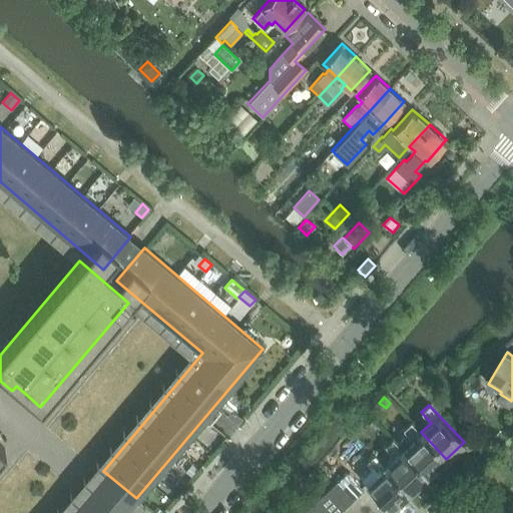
[(403,448),(403,449),(427,476),(446,459),(421,432),(411,421),(403,429),(407,434),(397,442),(403,448)]
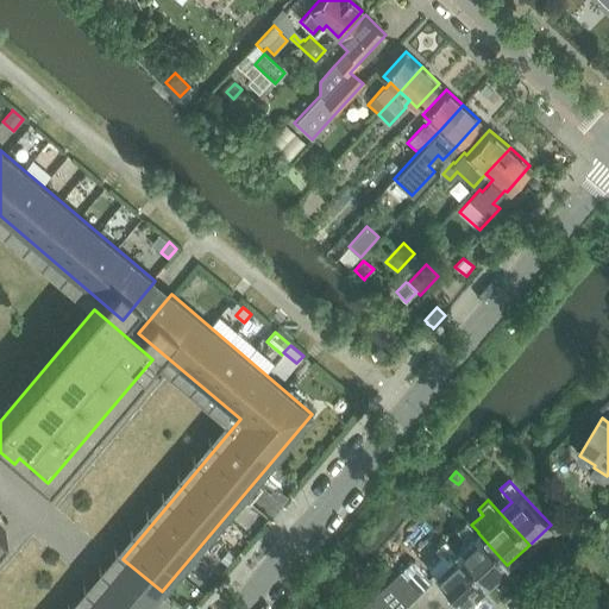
[(456,552),(456,553),(485,584),(507,565),(478,533),(478,532),(471,525),(468,520),(457,529),(468,541),(456,552)]
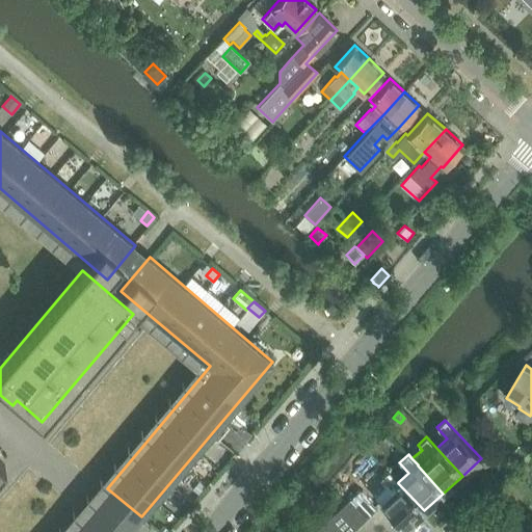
[(373,495),(381,504),(404,528),(424,510),(398,483),(398,482),(389,472),(379,480),(384,485),(373,495)]
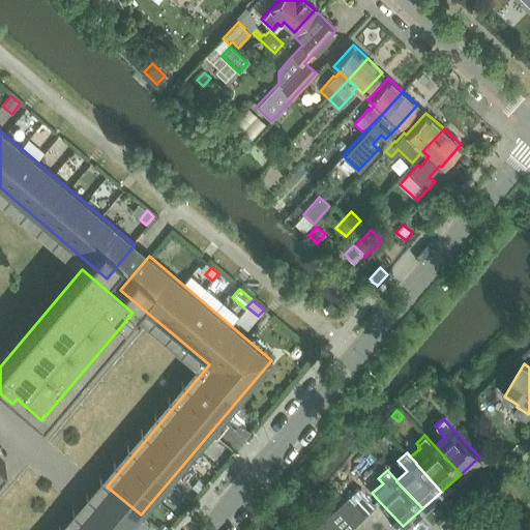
[(198,480),(192,489),(198,494),(204,486),(198,480)]
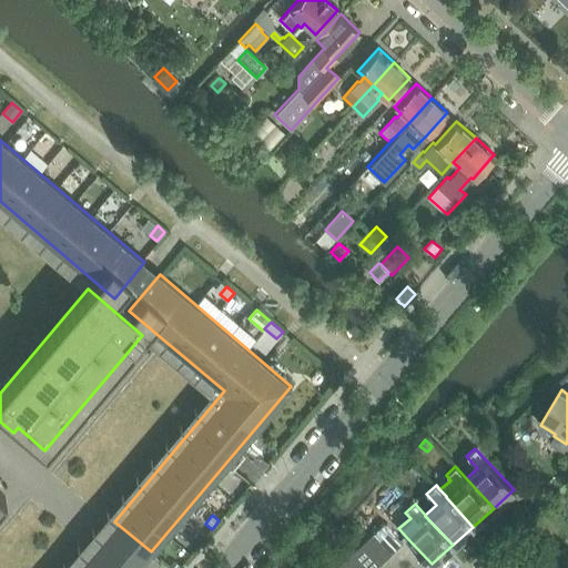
[(403,543),(385,523),(373,534),(391,554),(403,543)]
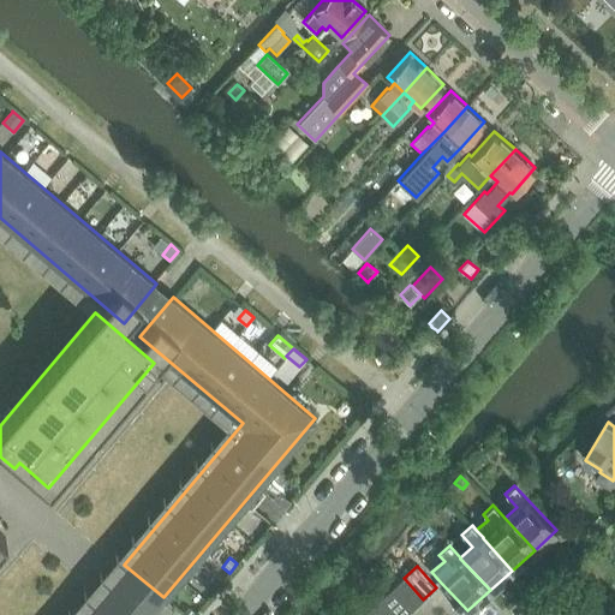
[(423,599),(404,578),(392,590),(411,610),(423,599)]
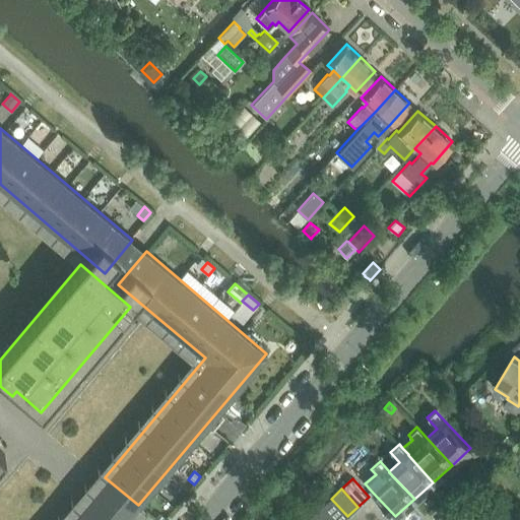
[(342,519),(347,516),(331,499),(322,507),(333,519),(342,519)]
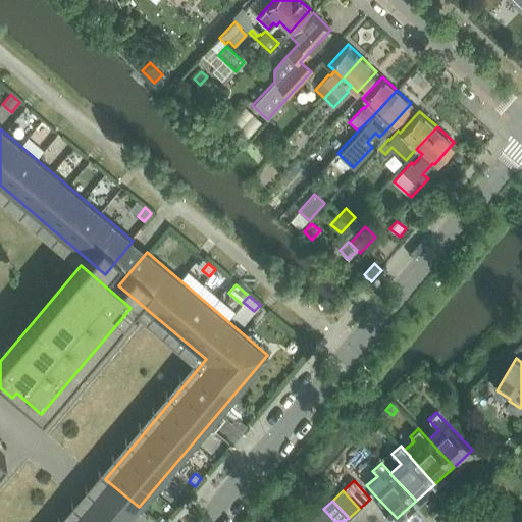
[(95,521),(80,509),(68,521),(95,521)]
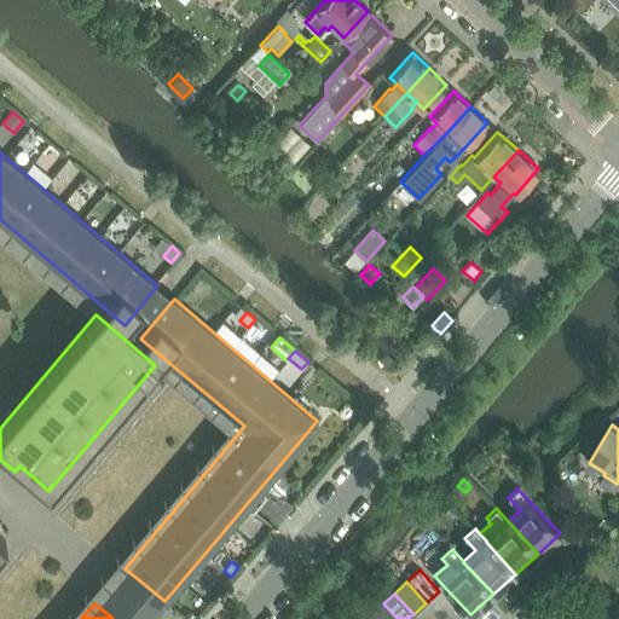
[(397,618),(383,603),(371,614),(374,618),(397,618)]
